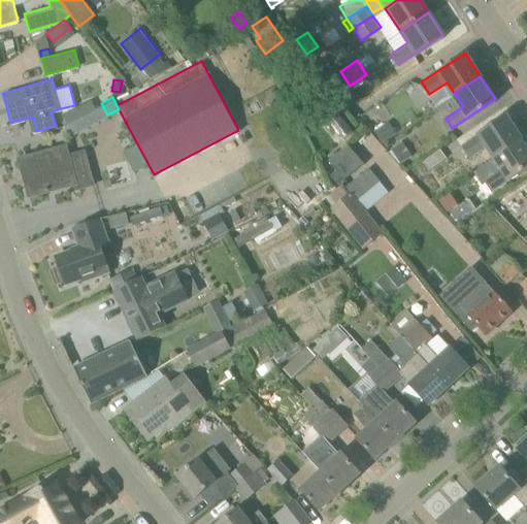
[(349,126),(327,97),(317,104),(338,134),(349,126)]
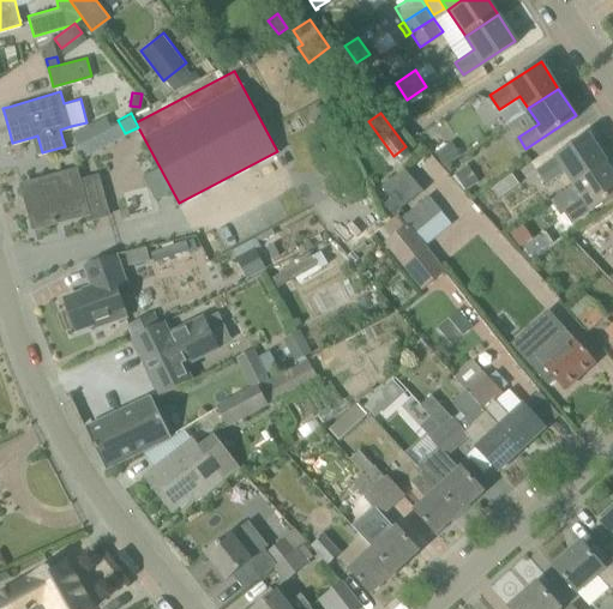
[(74,143),(110,124),(106,114),(72,132),(74,138),(72,139),(74,143)]
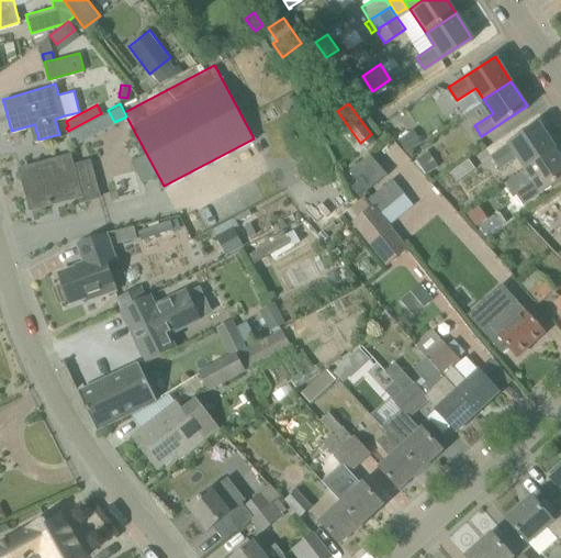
[(500,165),(519,153),(526,164),(553,146),(538,122),(492,153),(500,165)]
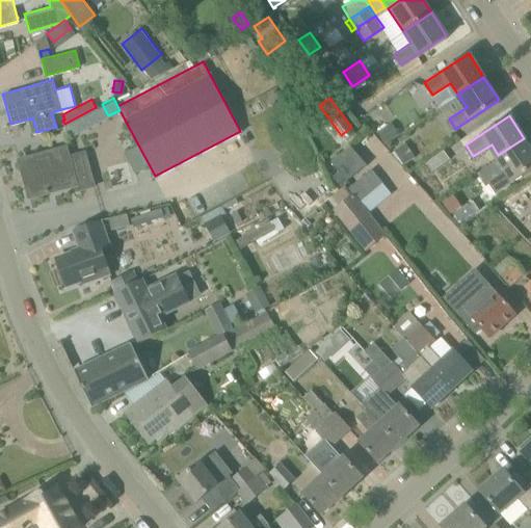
[(390,120),(377,128),(386,139),(397,131),(390,120)]
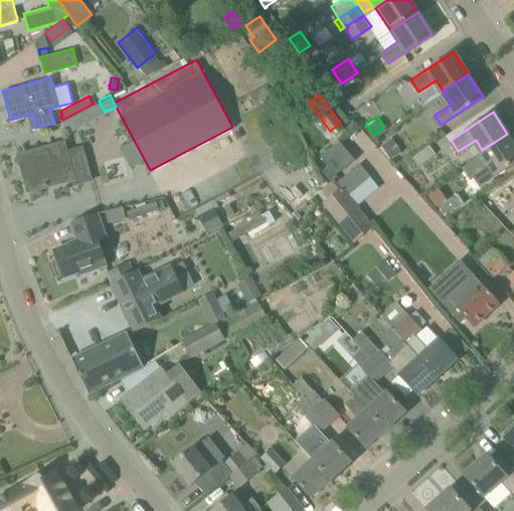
[(474,174),(481,184),(513,162),(513,144),(507,134),(482,150),(491,163),(474,174)]
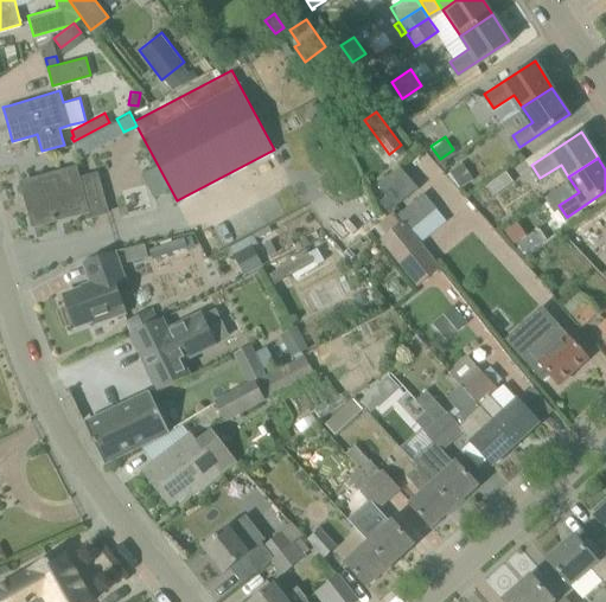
[(460,160),(450,167),(451,170),(460,184),(472,175),(461,159),(460,160)]
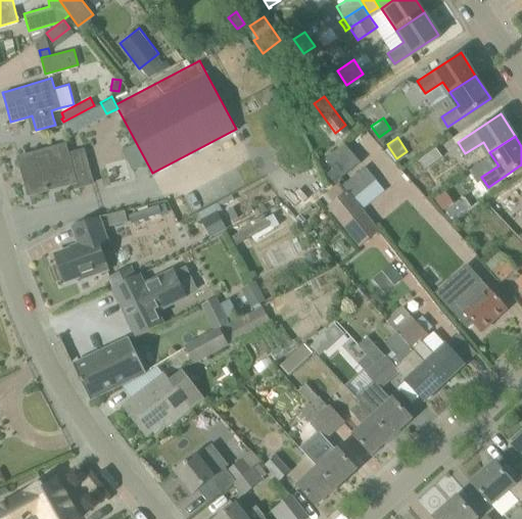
[(76,186),(92,181),(83,148),(67,152),(64,143),(18,155),(29,193),(74,181),(76,186)]
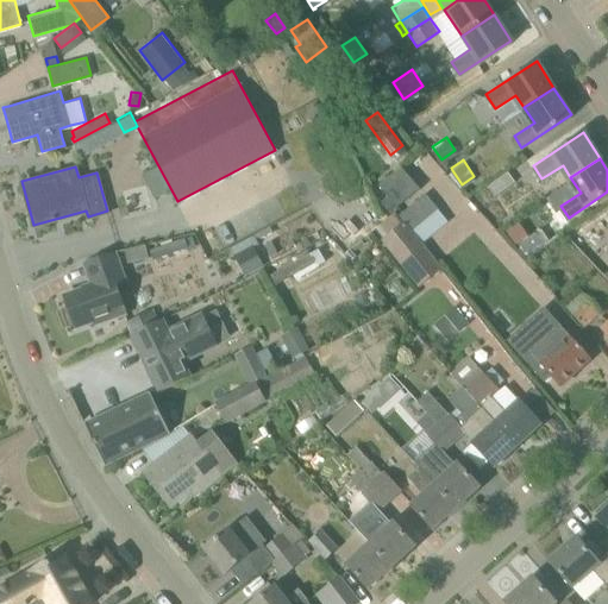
[(493,194),(514,180),(507,170),(487,184),(493,194)]
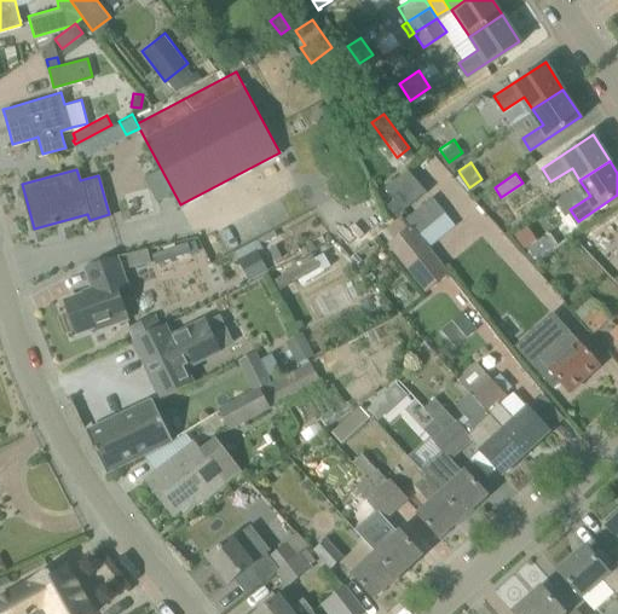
[(432,195),(405,216),(411,222),(420,233),(446,212),(432,195)]
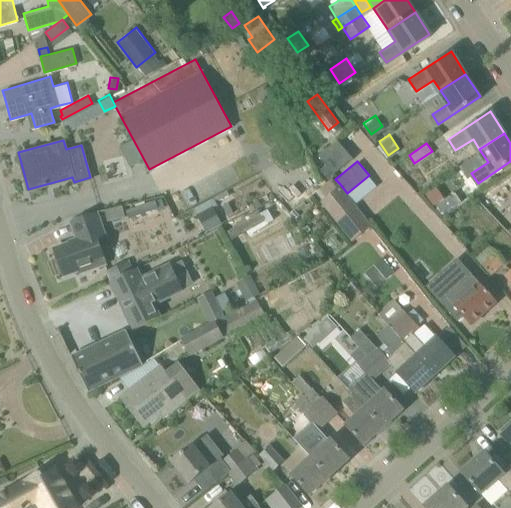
[(326,163),(320,168),(327,177),(333,172),(326,163)]
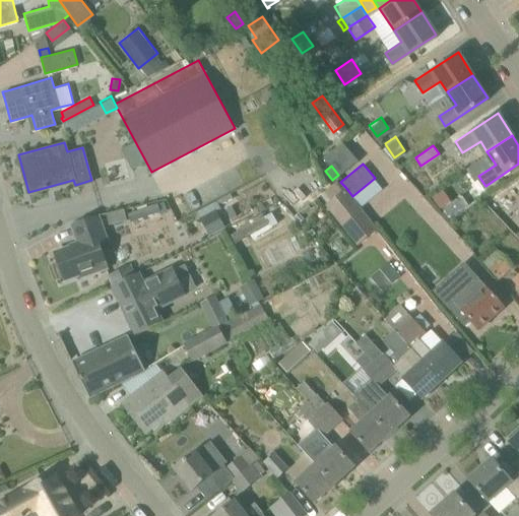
[(337,180),(320,193),(327,202),(343,188),(339,182),(337,180)]
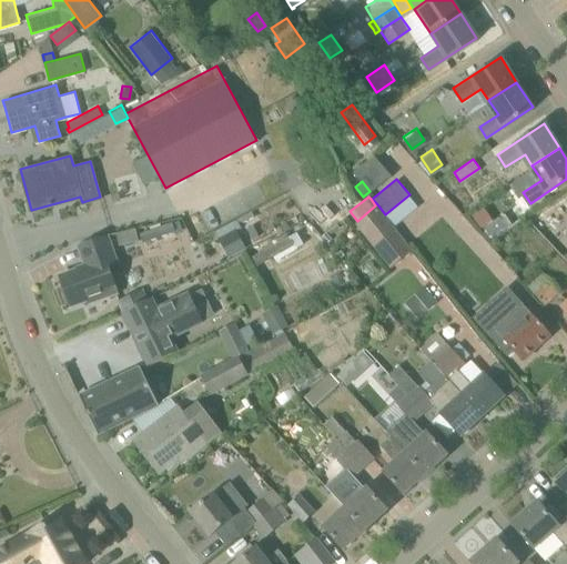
[(385,214),(377,204),(375,205),(357,221),(355,222),(390,267),(413,249),(411,245),(385,214)]
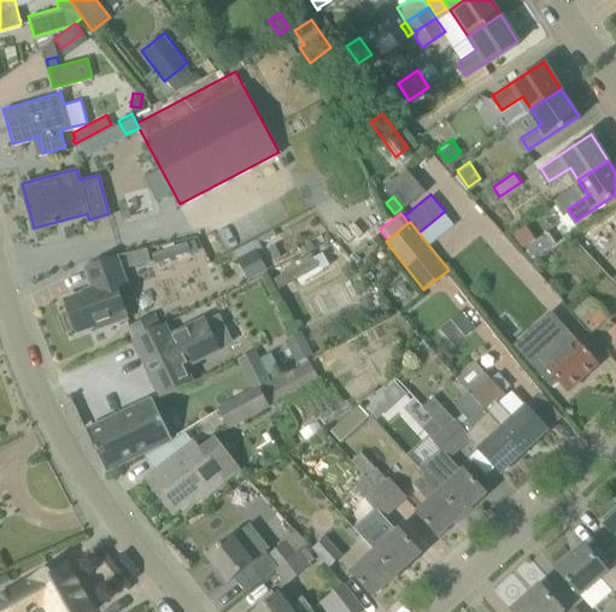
[(273,227),(259,235),(262,240),(276,233),(273,227)]
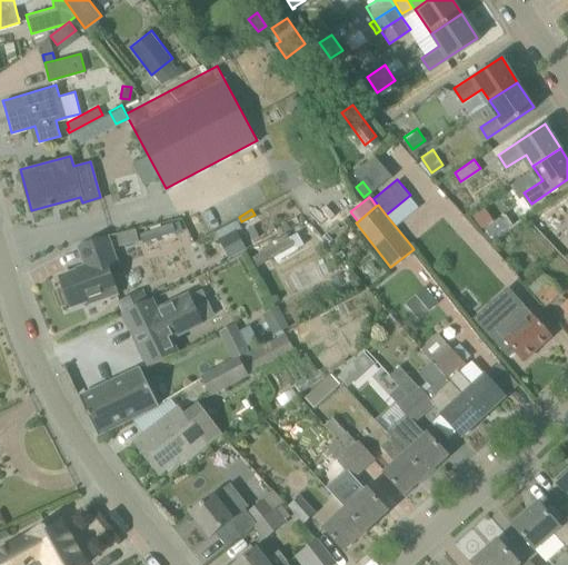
[(145,225),(146,229),(139,233),(142,241),(175,230),(177,235),(183,233),(178,217),(171,219),(172,220),(161,225),(160,220),(145,225)]
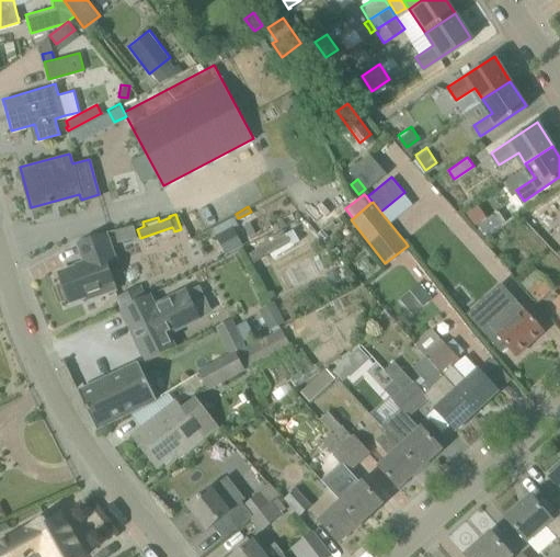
[(498,226),(490,214),(476,223),(483,235),(498,226)]
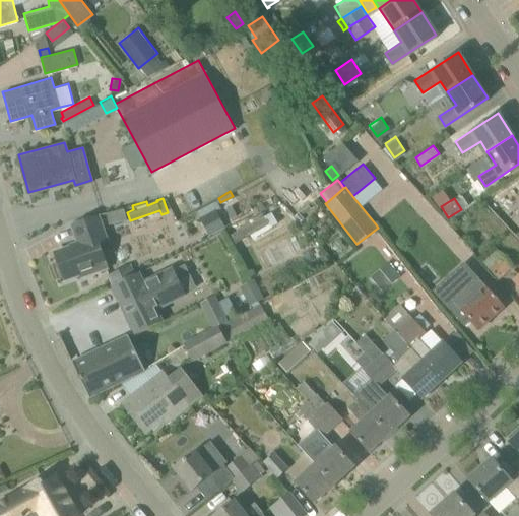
[(234,240),(281,213),(278,206),(230,234),(234,240)]
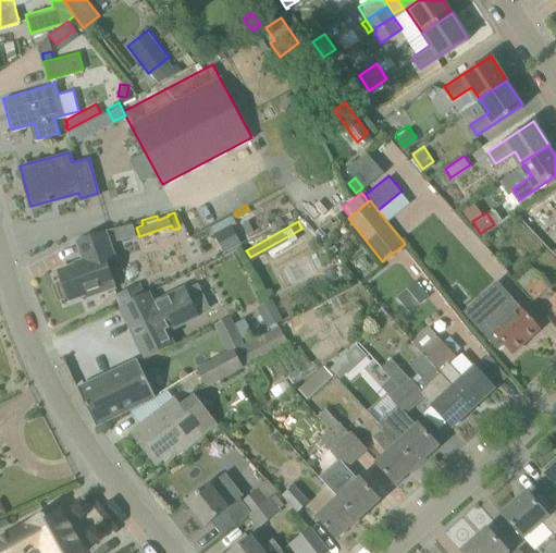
[(133,222),(114,226),(115,232),(116,237),(135,233),(133,222)]
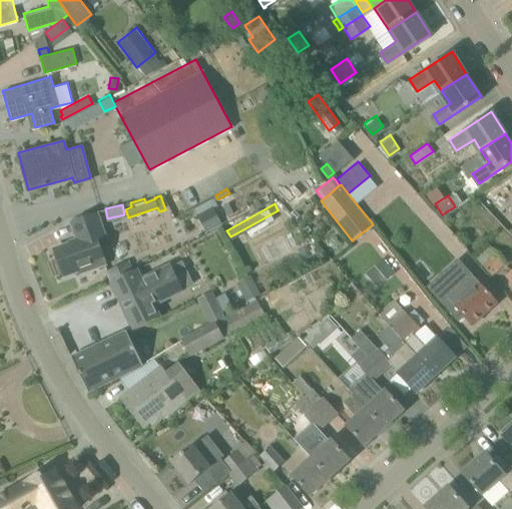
[(212,206),(197,214),(206,231),(222,222),(212,206)]
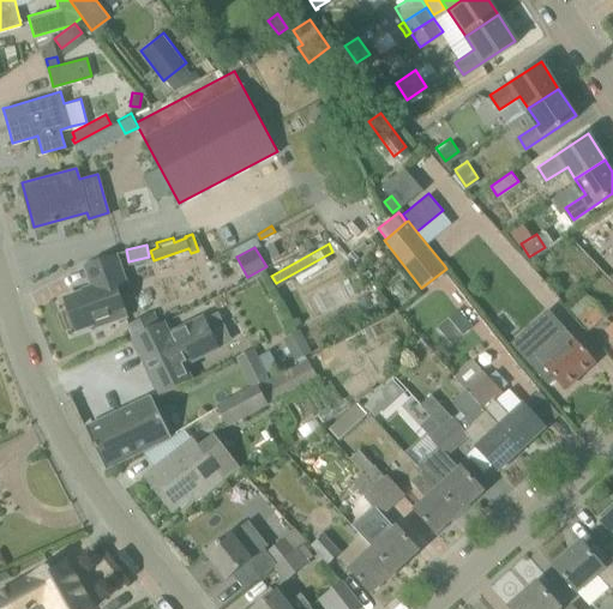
[(91,285),(64,296),(64,299),(76,330),(94,323),(95,326),(115,319),(126,314),(120,297),(116,285),(126,282),(125,278),(118,258),(115,252),(84,263),(91,285)]
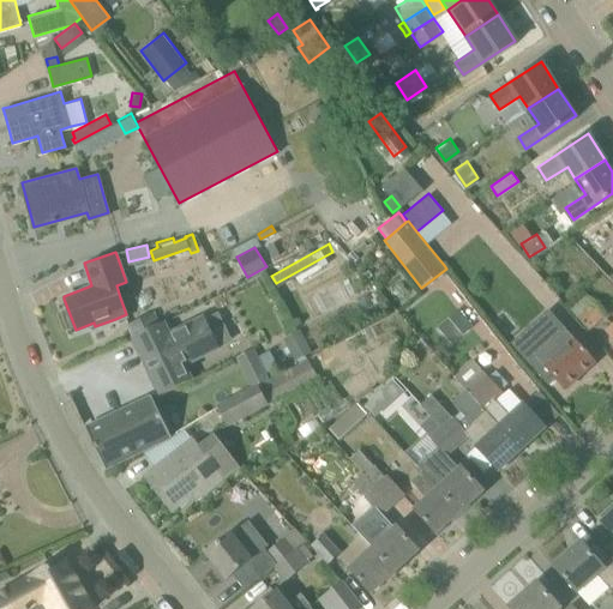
[(368,291),(358,297),(362,307),(373,302),(368,291)]
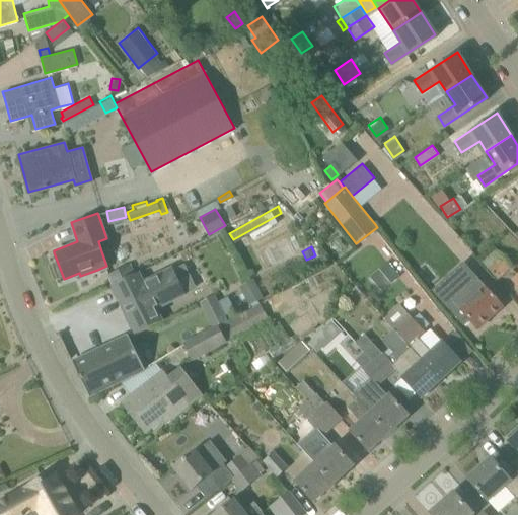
[(511,265),(495,247),(481,261),(497,278),(511,265)]
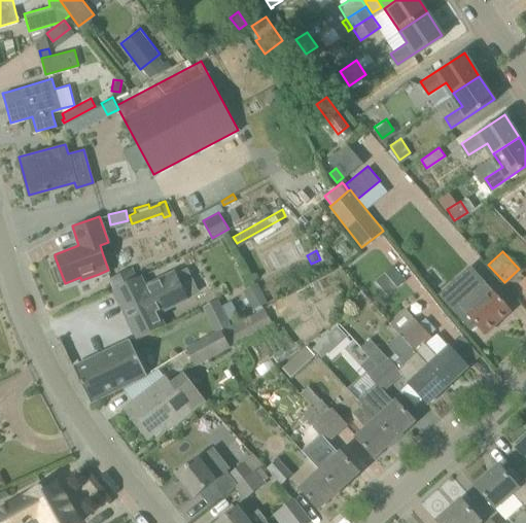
[(163,324),(156,311),(187,295),(175,271),(144,286),(139,275),(114,287),(138,337),(163,324)]
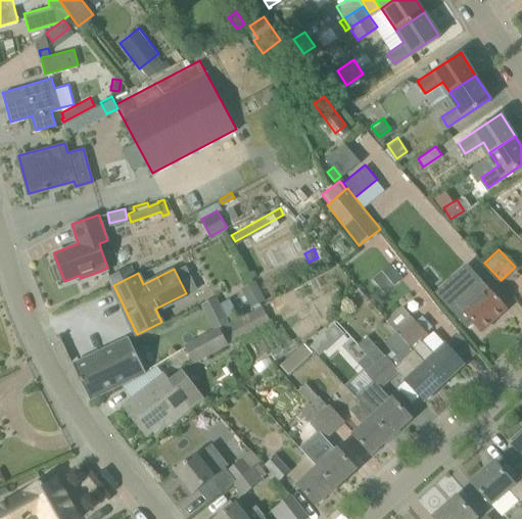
[(442,301),(465,326),(473,320),(481,329),(506,308),(475,273),(442,301)]
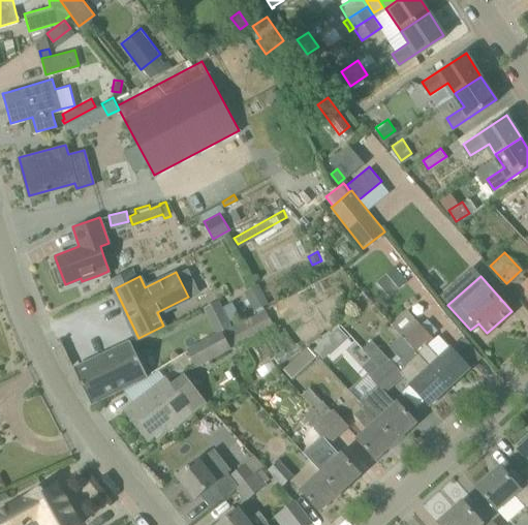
[(260,286),(245,295),(253,310),(268,302),(260,286)]
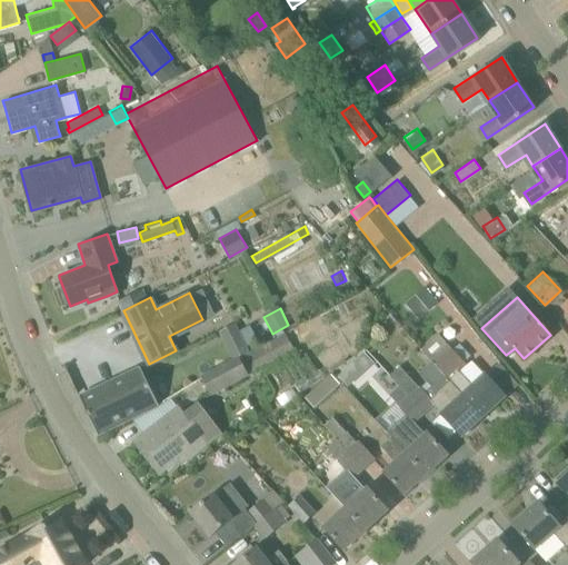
[(248,349),(238,355),(248,374),(295,348),(286,330),(248,349)]
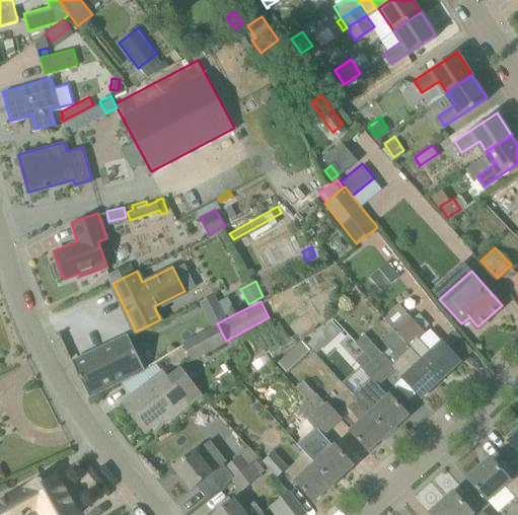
[(441,378),(460,360),(429,327),(425,330),(398,302),(384,315),(394,327),(441,378)]
